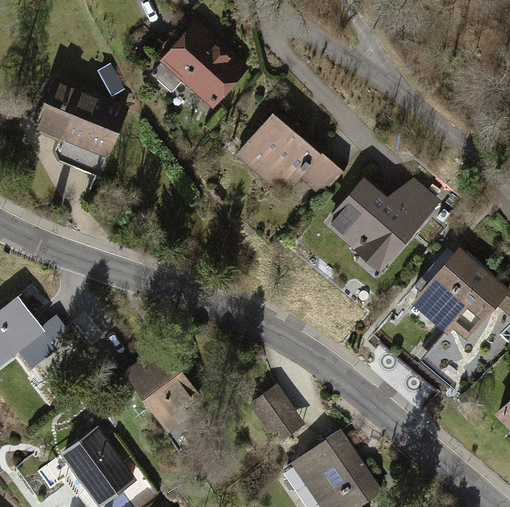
[(249,68),(193,20),(158,61),(214,109),(249,68)]
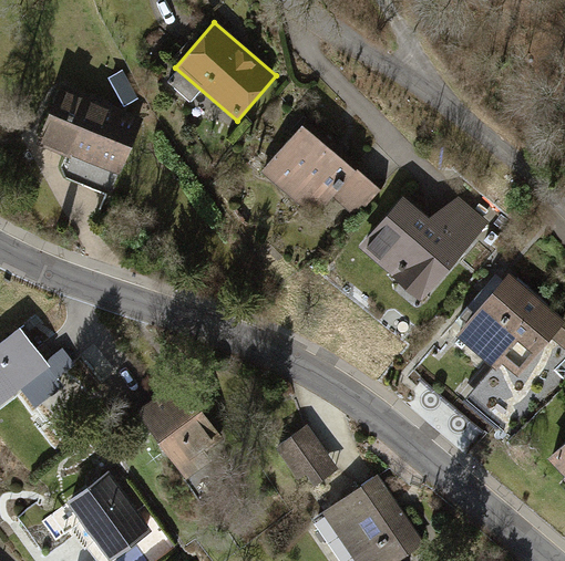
[(96,235),(141,118),(61,87),(37,139),(65,152),(49,189),(71,225),(96,235)]
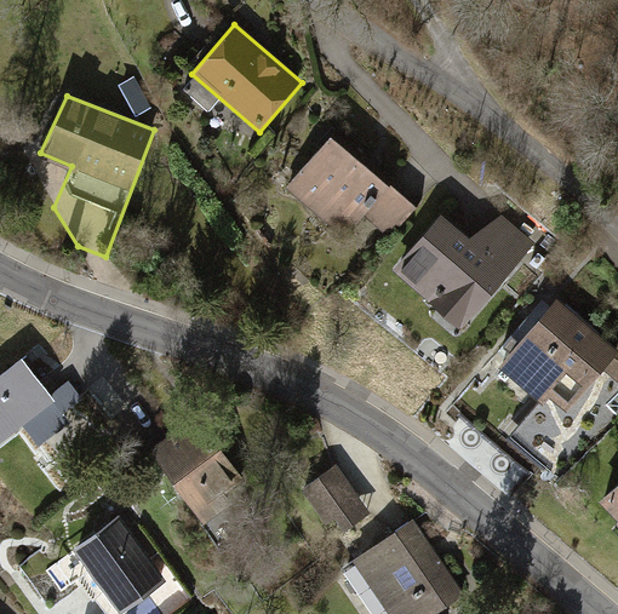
[(415,207),(327,131),(279,185),(366,263),(415,207)]
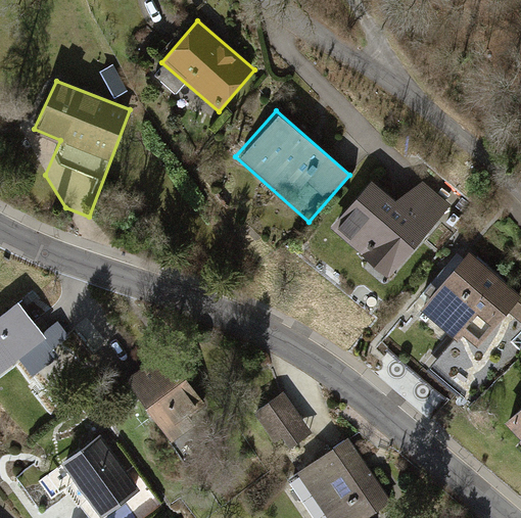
[(391,279),(447,212),(421,187),(396,205),(373,184),(332,228),(391,279)]
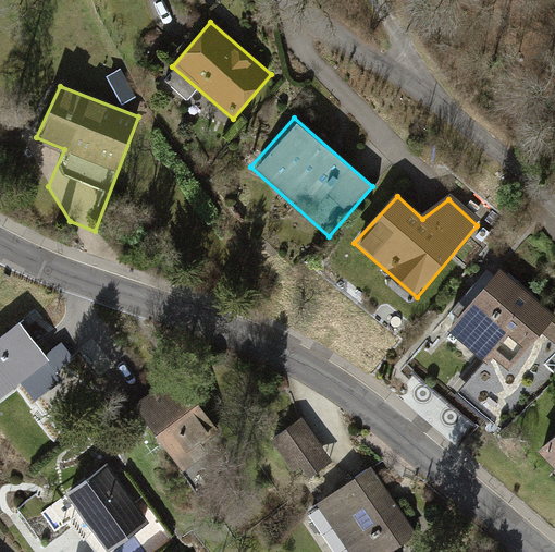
[(507,366),(551,319),(502,274),(458,322),(507,366)]
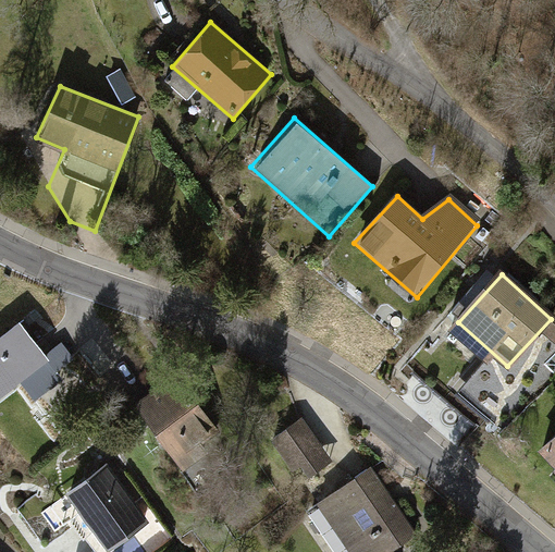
[(23,327),(0,344),(0,401),(22,384),(39,406),(88,368),(68,342),(47,357),(23,327)]
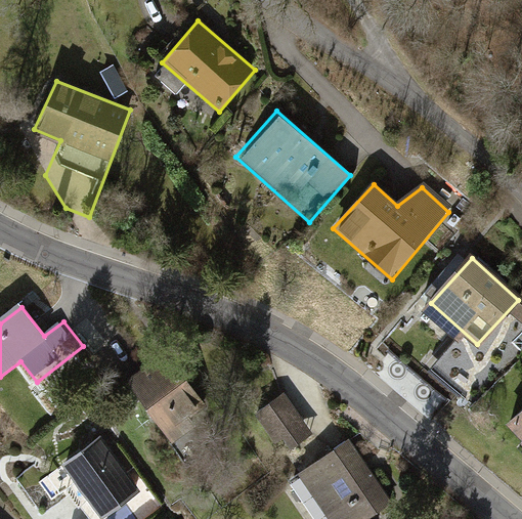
[(217,425),(169,353),(127,381),(175,452),(217,425)]
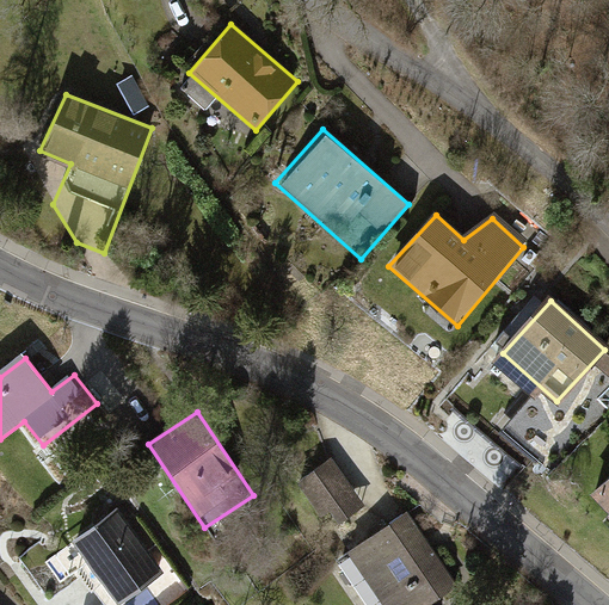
[(326,461),(289,486),(312,520),(323,513),(333,529),(361,511),(326,461)]
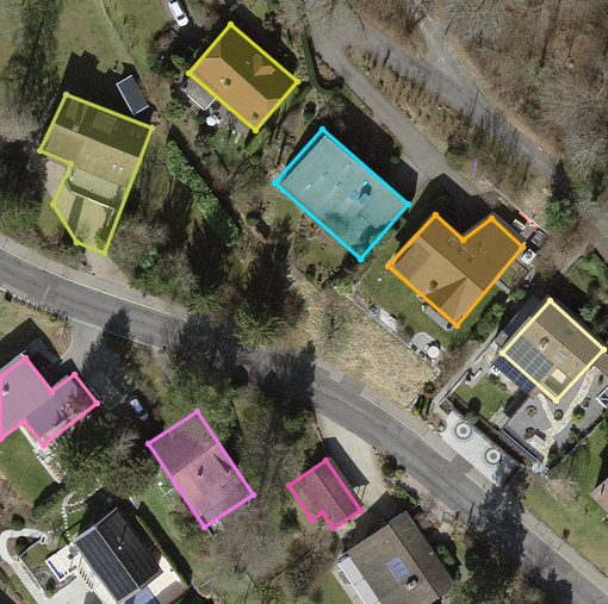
[(607,518),(607,475),(587,497),(607,518)]
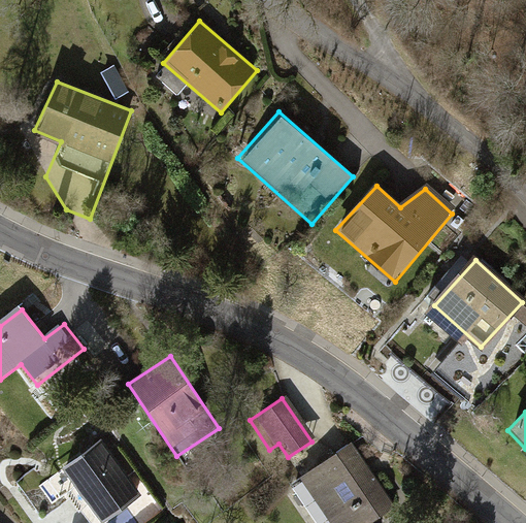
[(100,444),(60,476),(97,522),(107,522),(141,496),(100,444)]
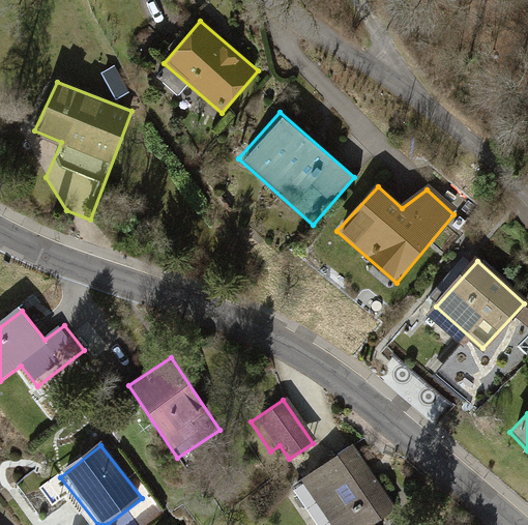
[(369,524),(390,513),(356,457),(305,487),(328,524),(369,524)]
